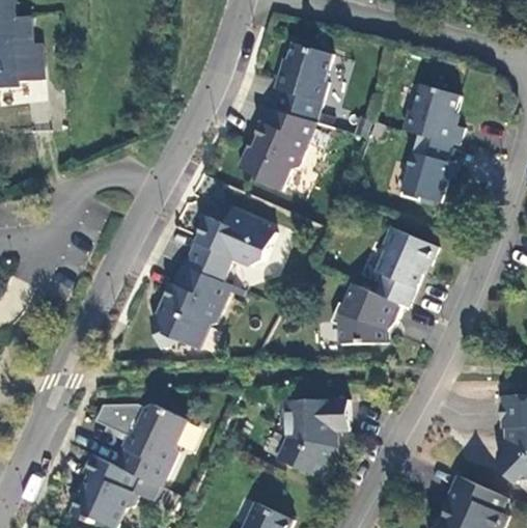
[(0,0),(0,90),(19,88),(16,50),(34,49),(33,18),(15,19),(12,0),(0,0)]
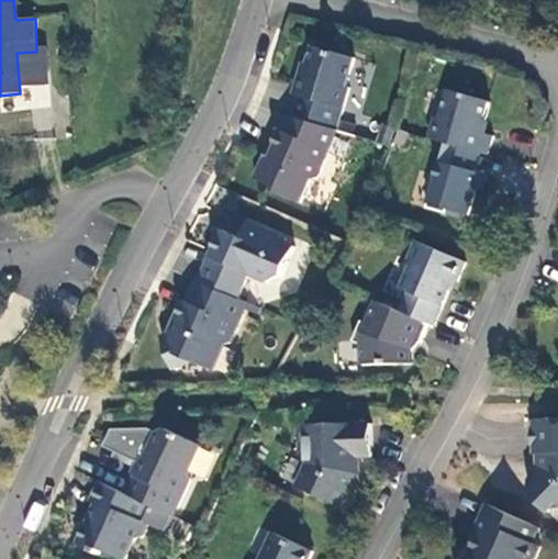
[(289,115),(335,130),(346,86),(343,85),(352,56),(309,44),(301,73),(296,71),(290,93),(296,94),(289,115)]
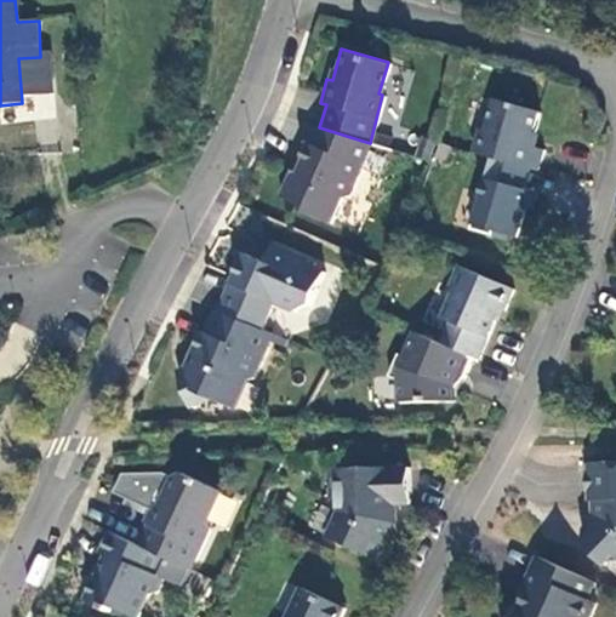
[(475,127),(469,150),(488,156),(526,166),(536,169),(541,148),(528,144),(537,110),(491,97),(482,130),(475,127)]
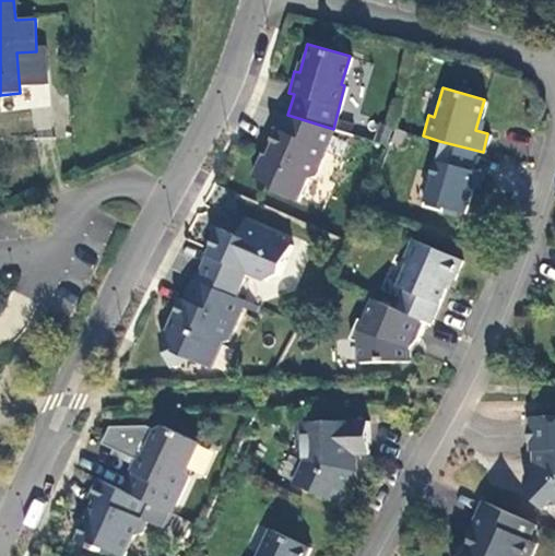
[(287,115),(282,114),(262,158),(259,156),(250,176),(272,186),(274,191),(296,201),(306,179),(314,176),(333,129),(287,115)]
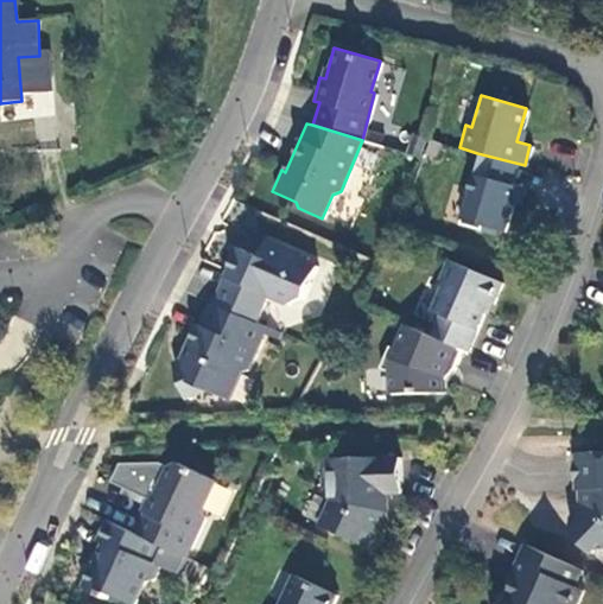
[(515,163),(477,153),(458,223),(480,229),(481,224),(503,230),(511,203),(516,204),(521,188),(509,184),(515,163)]
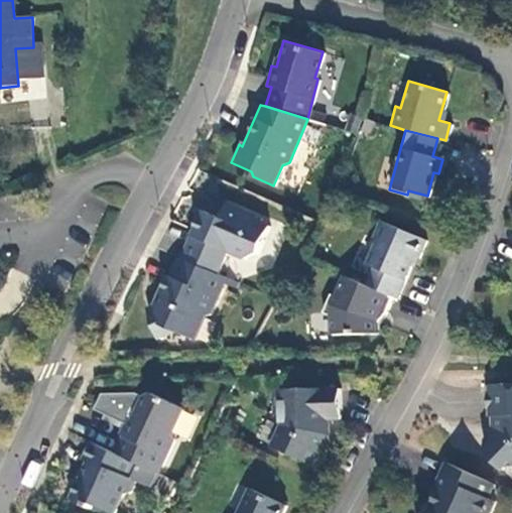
[(230,209),(223,206),(219,217),(225,220),(230,209)]
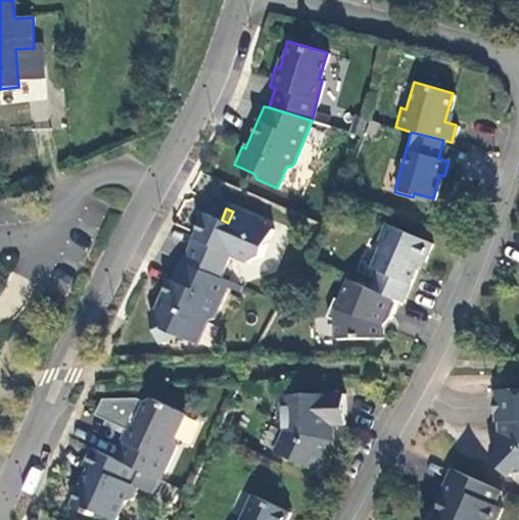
[(182,260),(219,276),(229,252),(246,261),(260,255),(271,228),(256,222),(257,219),(242,213),(241,216),(233,211),(228,223),(222,220),(202,211),(182,260)]
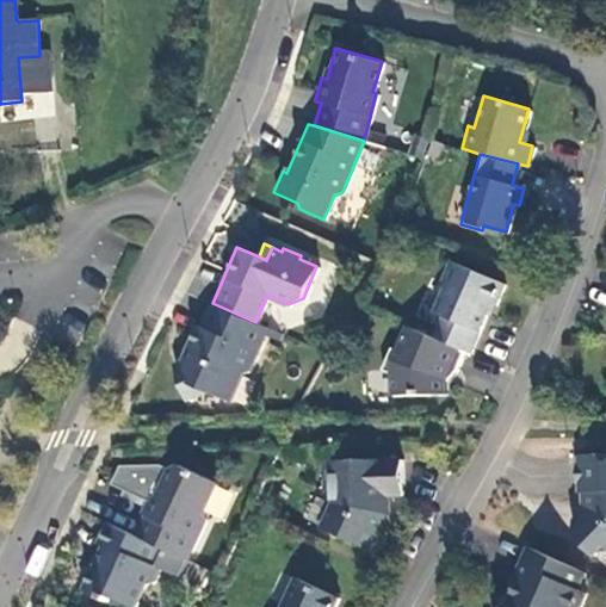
[(441,315),(432,336),(463,350),(468,352),(489,303),(494,304),(502,283),(450,260),(439,282),(443,289),(432,311),(441,315)]
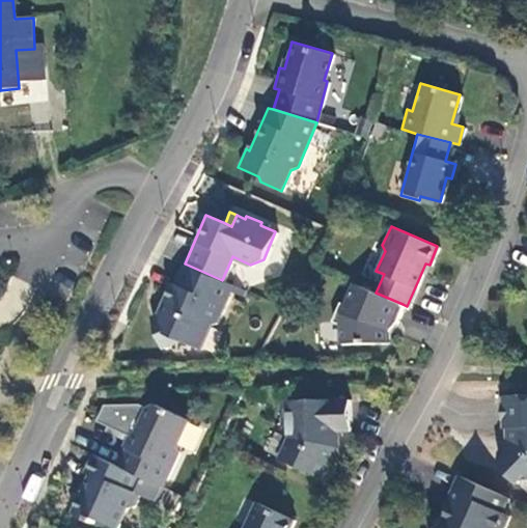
[(170,281),(158,312),(160,318),(151,323),(161,346),(178,339),(199,348),(210,325),(215,323),(231,284),(222,280),(185,264),(182,262),(173,283),(170,281)]
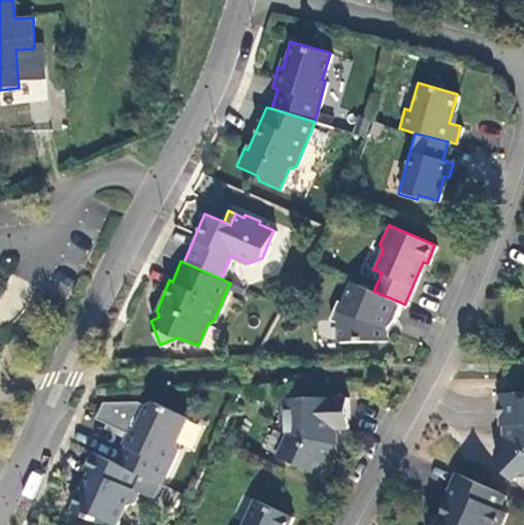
[(373,291),(350,281),(340,301),(335,299),(328,318),(336,322),(336,341),(384,340),(384,326),(387,319),(392,321),(404,304),(400,302),(373,291)]
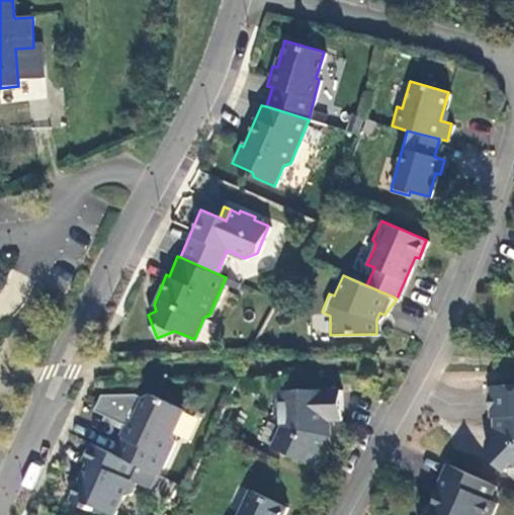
[(154,305),(146,309),(148,315),(156,311),(154,305)]
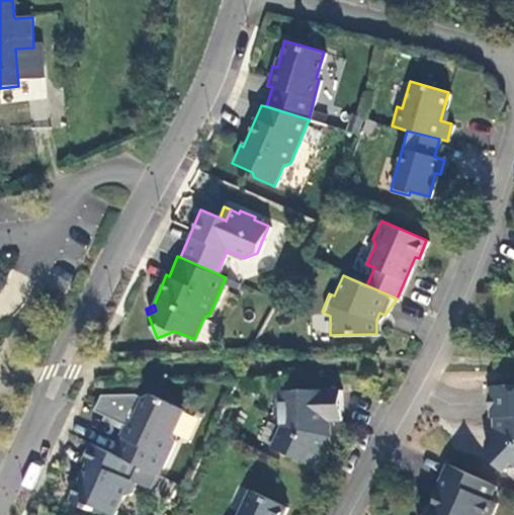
[(513,383),(488,384),(489,417),(494,417),(494,432),(484,442),(484,453),(501,469),(509,461),(513,465),(513,383)]
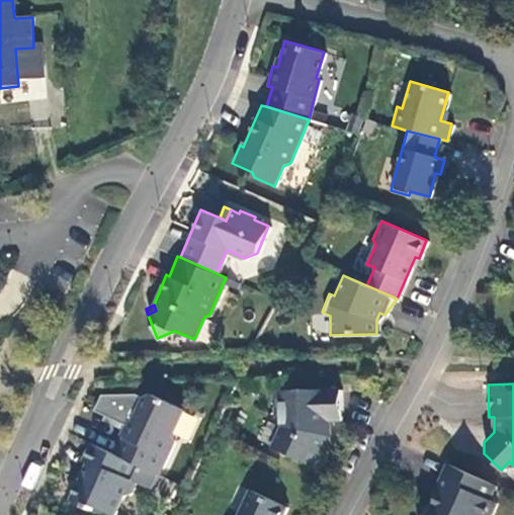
[(339,389),(270,390),(271,413),(279,413),(279,425),(270,446),(312,464),(326,435),(325,419),(339,419),(339,389)]
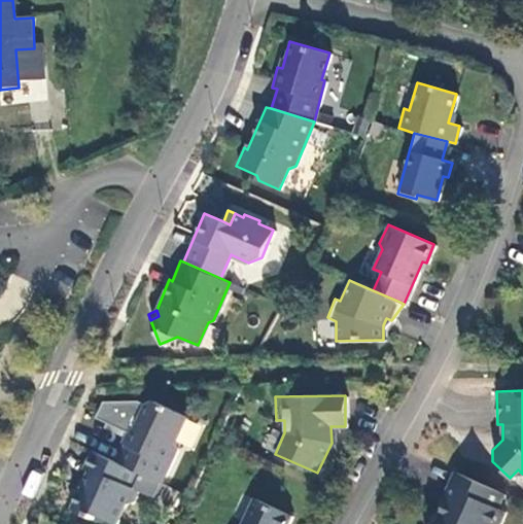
[(123,443),(114,461),(139,473),(160,482),(176,447),(174,441),(185,415),(151,399),(143,403),(133,426),(129,425),(120,442),(123,443)]
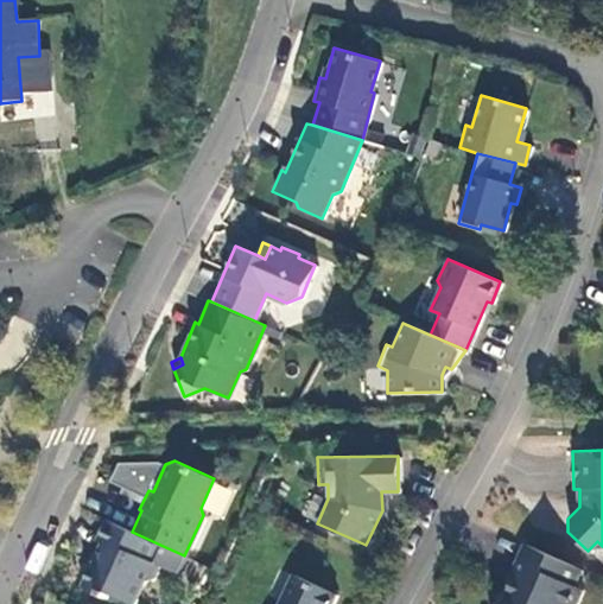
[(132,532),(103,517),(94,539),(100,542),(91,560),(84,563),(77,578),(81,585),(105,597),(107,591),(132,603),(143,580),(151,578),(158,564),(152,561),(160,545),(132,532)]
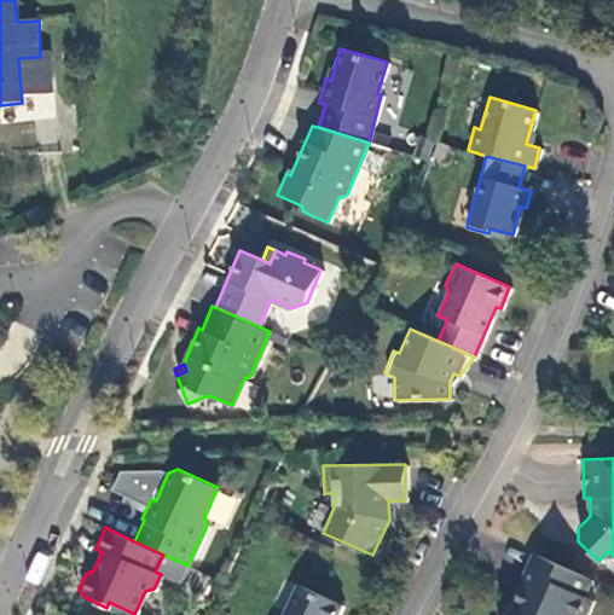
[(590,579),(532,552),(517,585),(522,587),(515,602),(514,601),(505,603),(499,614),(583,614),(591,599),(583,596),(590,579)]
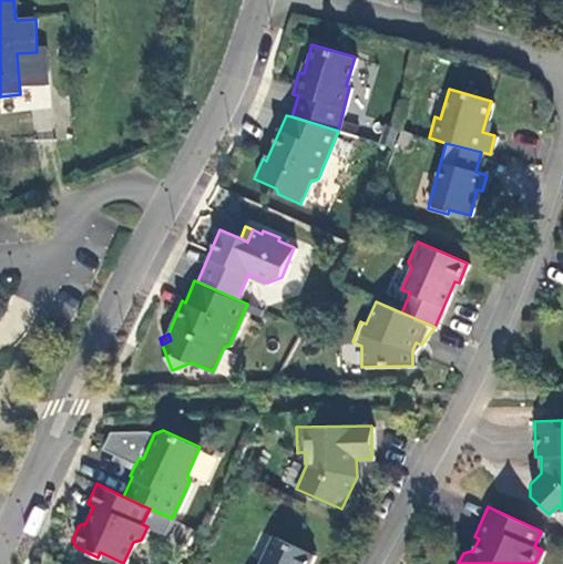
[(308,563),(313,554),(272,535),(258,563),(308,563)]
